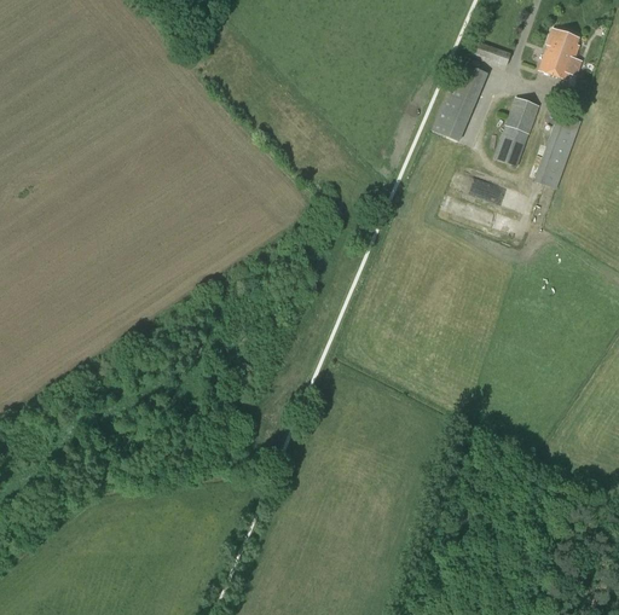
[(576,74),(582,58),(574,56),(578,44),(577,42),(579,36),(553,27),(547,42),(548,44),(538,68),(566,77),(568,71),(576,74)]
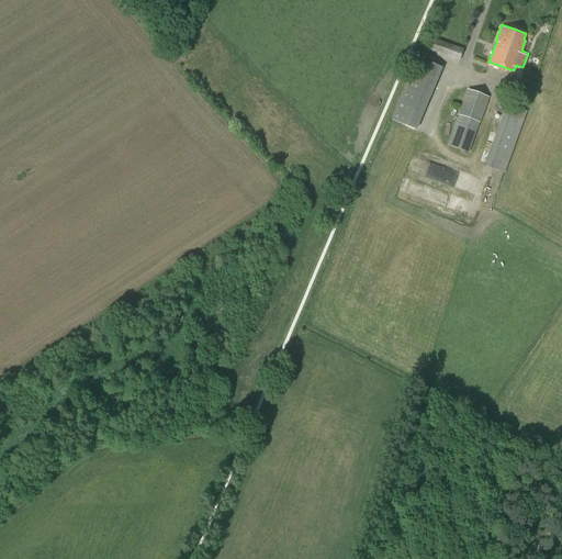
[(460,58),(463,46),(430,35),(426,46),(460,58)]
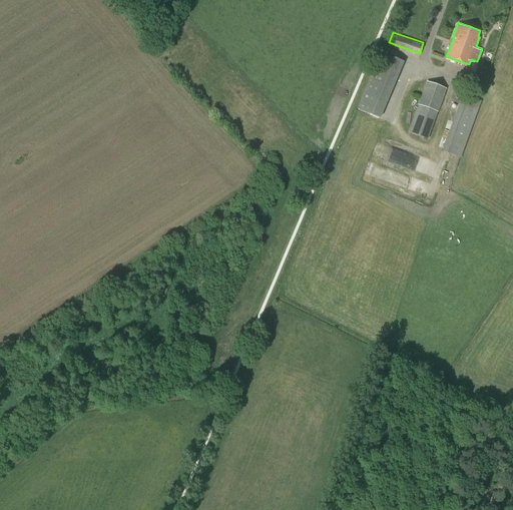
[(404,59),(389,53),(381,49),(357,106),(380,115),(404,59)]
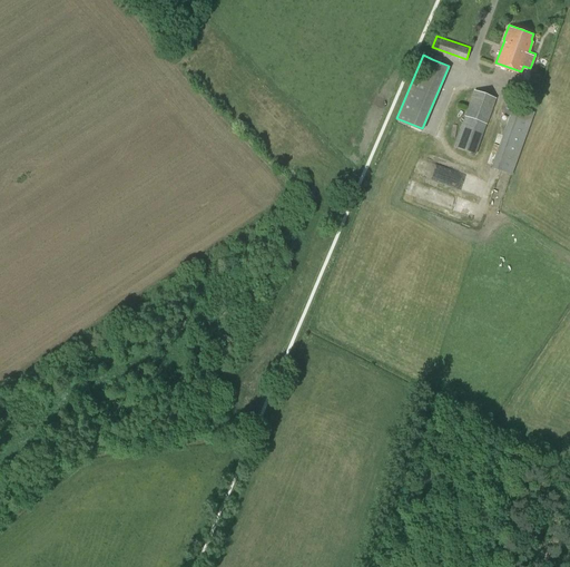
[(475,152),(497,96),(474,88),(453,144),(475,152)]
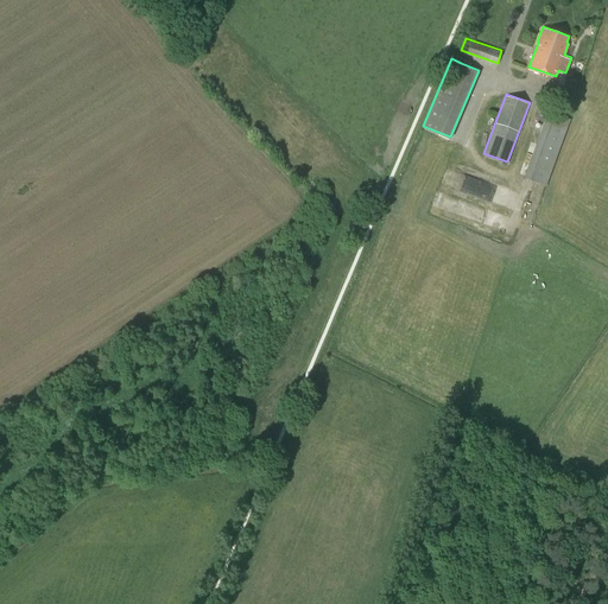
[(545,184),(570,116),(538,105),(534,116),(544,121),(524,176),(545,184)]
